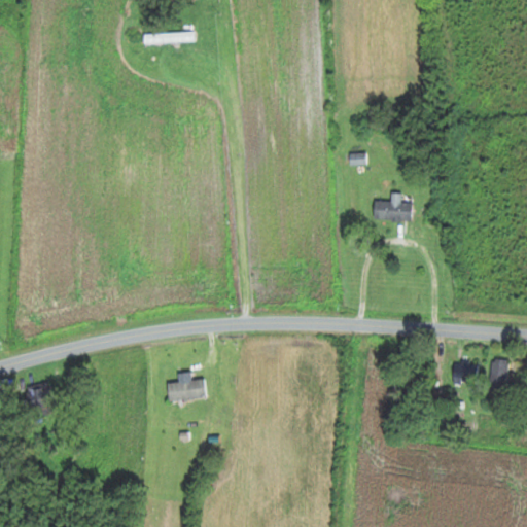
[(143,33),(144,43),(194,42),(194,32),(143,33)]
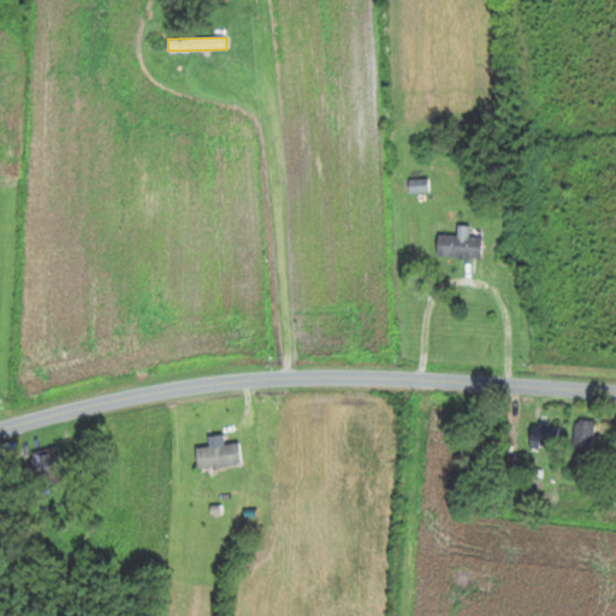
[(430,193),(428,179),(409,179),(410,194),(430,193)]
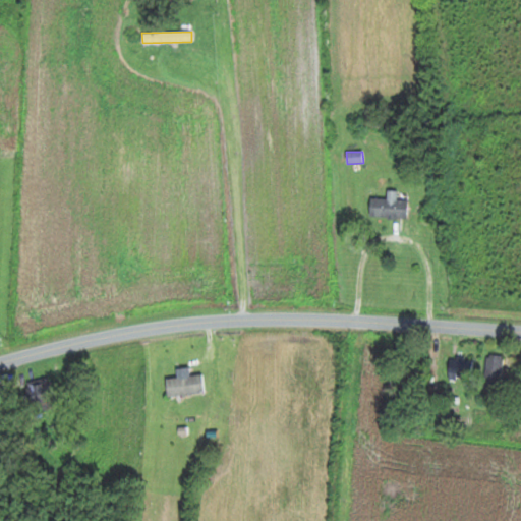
[(398,191),(389,191),(388,200),(371,199),(370,218),(408,219),(409,200),(398,200),(398,191)]
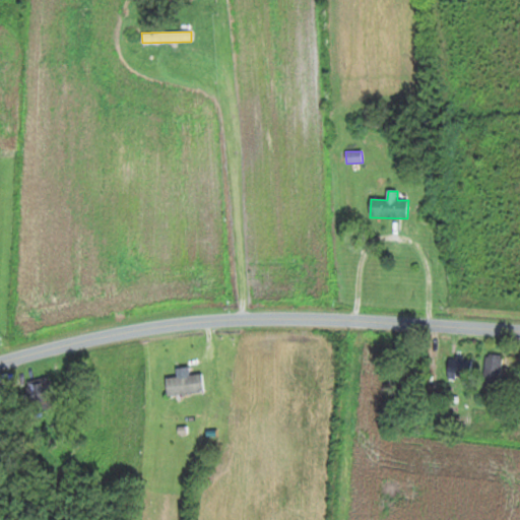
[(500,389),(503,356),(486,354),(482,387),(500,389)]
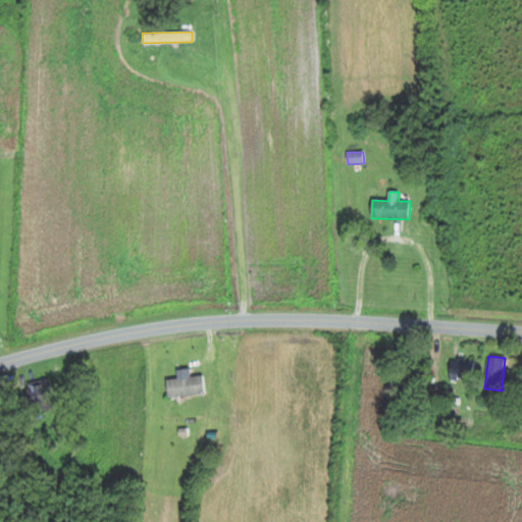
[(473,360),(451,360),(451,380),(473,380),(473,360)]
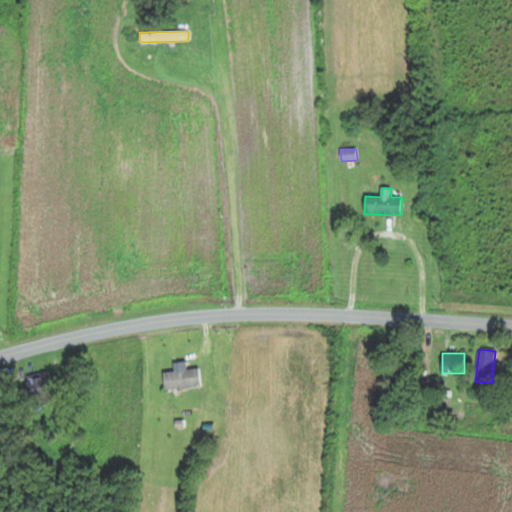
[(165,390),(201,387),(200,369),(163,372),(165,390)]
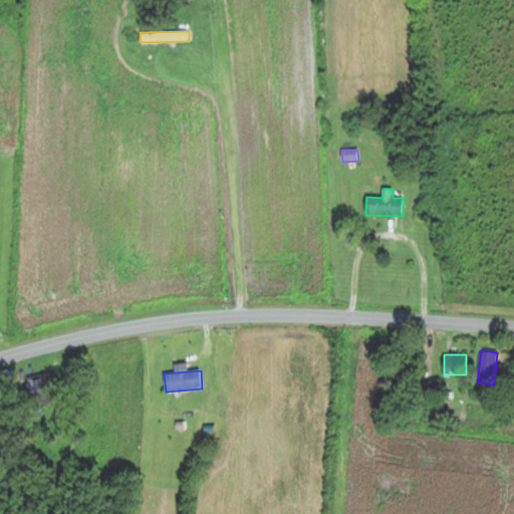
[(54,402),(50,372),(26,376),(30,406),(54,402)]
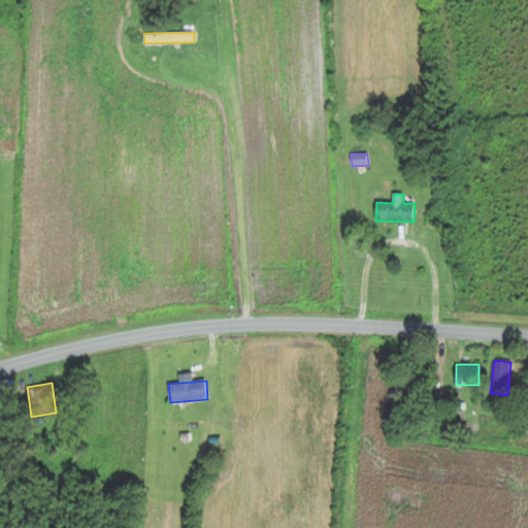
All buildings are outlined.
